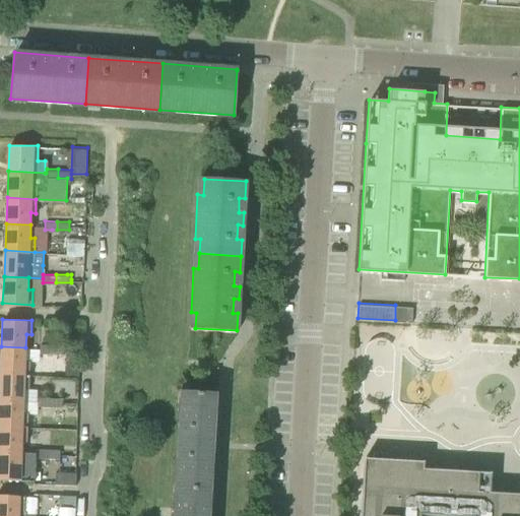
[(64,343),(64,344),(67,344),(68,333),(52,333),(52,342),(64,343)]
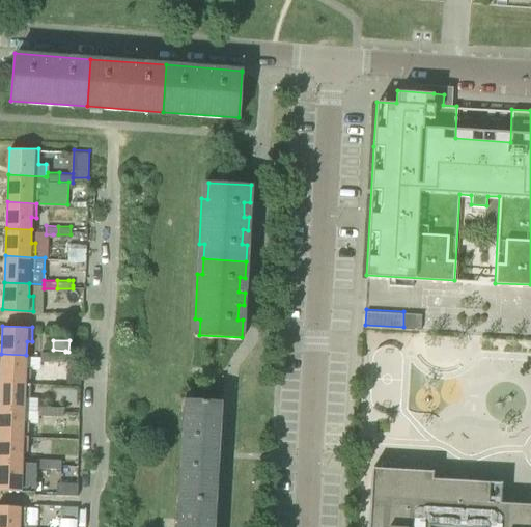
[(53,360),(53,350),(40,350),(40,355),(40,360),(53,360)]
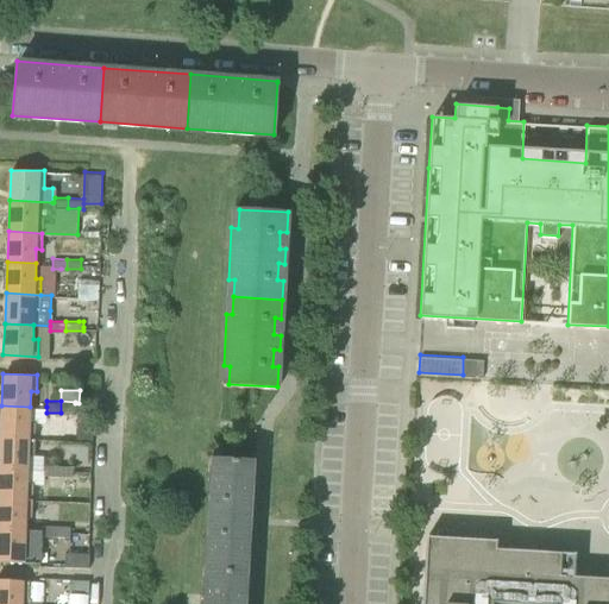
[(75,402),(61,401),(61,413),(75,413),(75,403),(75,402)]
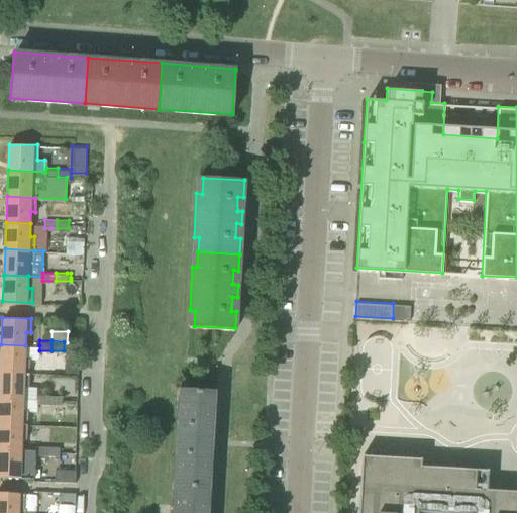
[(25,356),(25,345),(1,344),(0,369),(0,370),(29,372),(30,357),(30,356),(25,356)]
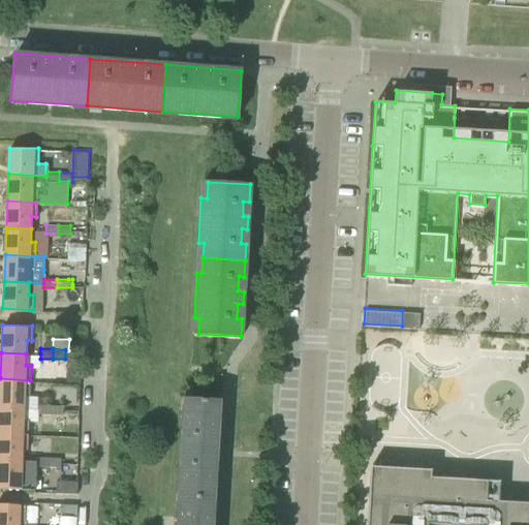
[(81,357),(67,356),(67,373),(80,374),(81,357)]
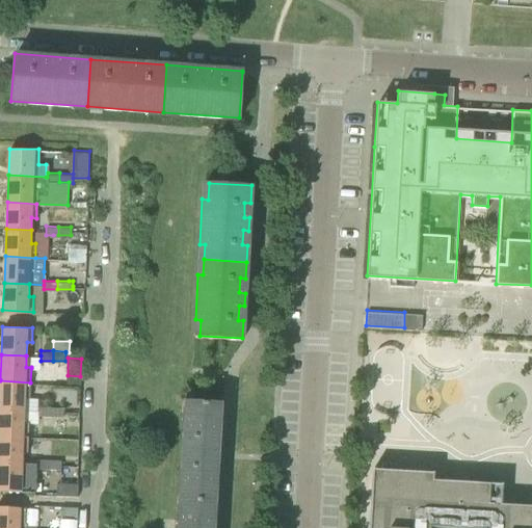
[(38,410),(38,404),(38,396),(30,396),(30,383),(0,380),(0,407),(38,410)]
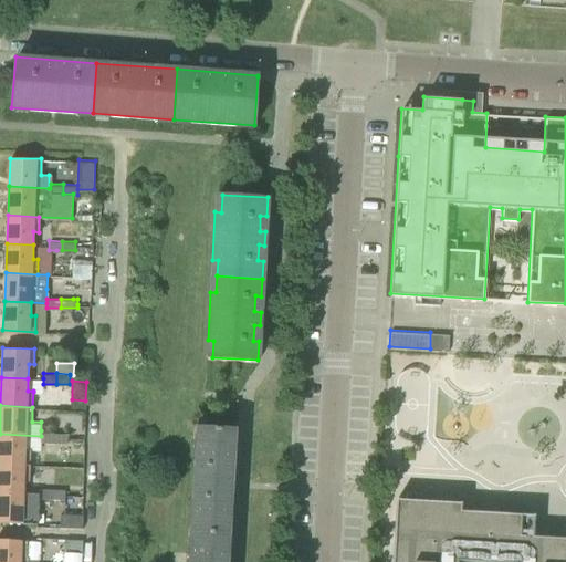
[(229,537),(234,428),(201,426),(199,460),(196,460),(194,497),(197,497),(195,534),(229,537)]
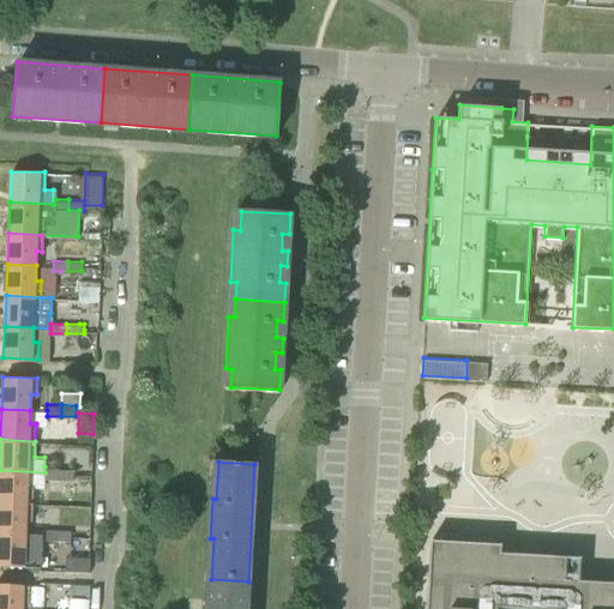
[(59,478),(59,468),(44,466),(44,472),(44,477),(59,478)]
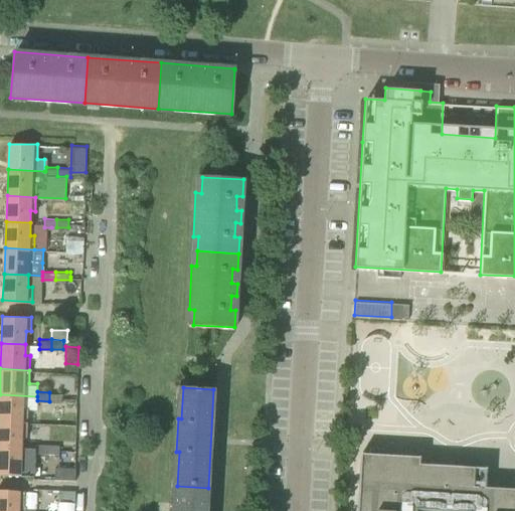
[(49,392),(49,401),(61,402),(62,392),(49,392)]
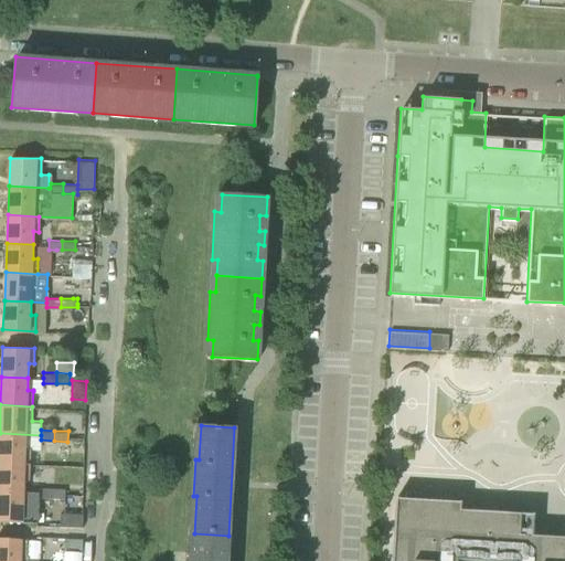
[(41,435),(0,433),(0,464),(30,466),(31,448),(41,448),(41,440),(41,435)]
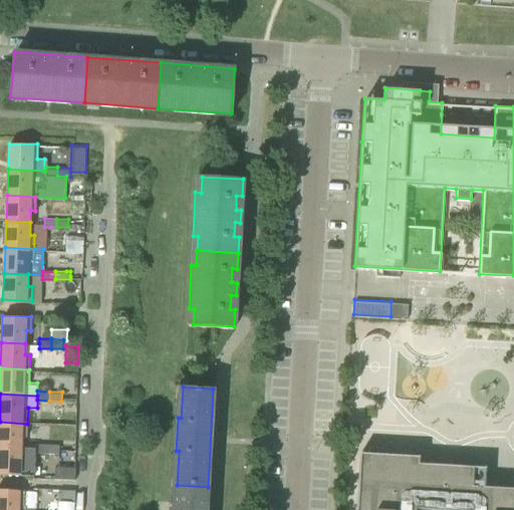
[(34,447),(22,447),(22,435),(27,435),(27,424),(0,422),(0,448),(34,450),(34,447)]
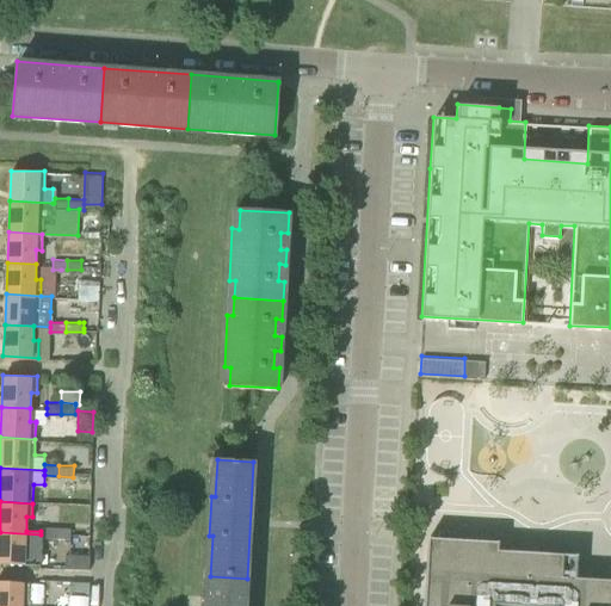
[(42,536),(56,537),(56,526),(42,525),(42,536)]
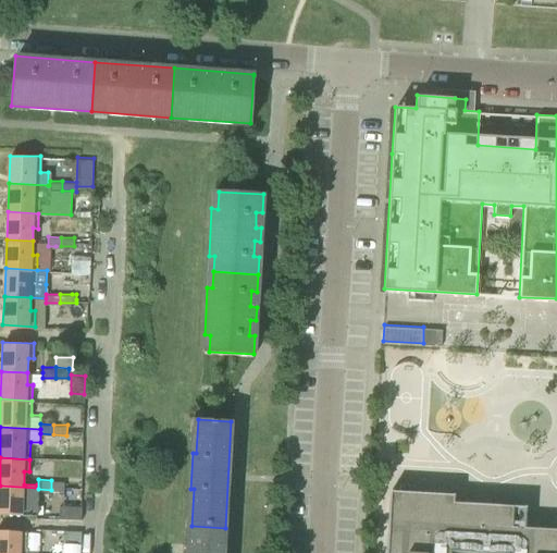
[(51,480),(51,490),(64,490),(64,480),(51,480)]
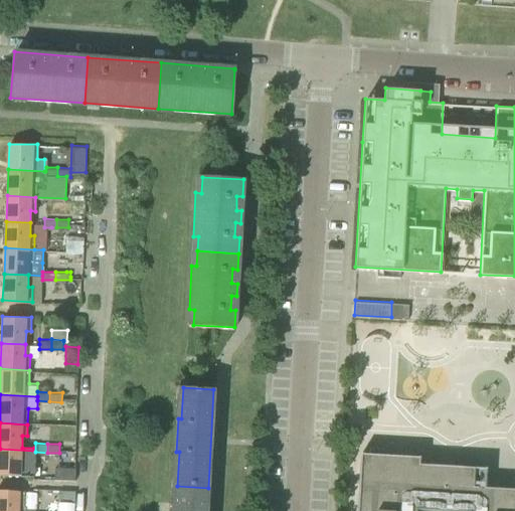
[(0,449),(0,473),(25,474),(34,474),(34,451),(0,449)]
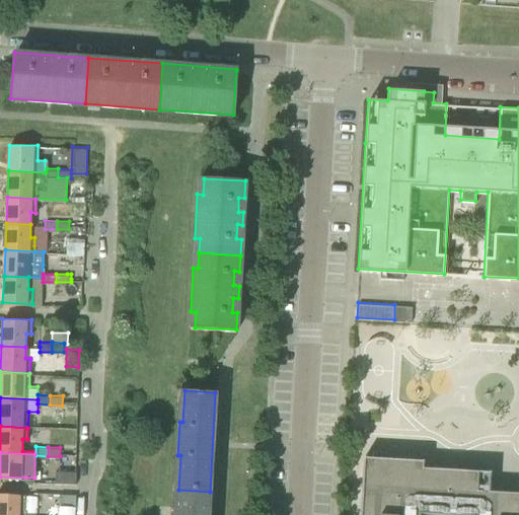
[(518,514),(518,491),(489,490),(489,488),(491,470),(423,466),(424,459),(364,455),(362,484),(374,485),(372,514),(518,514)]
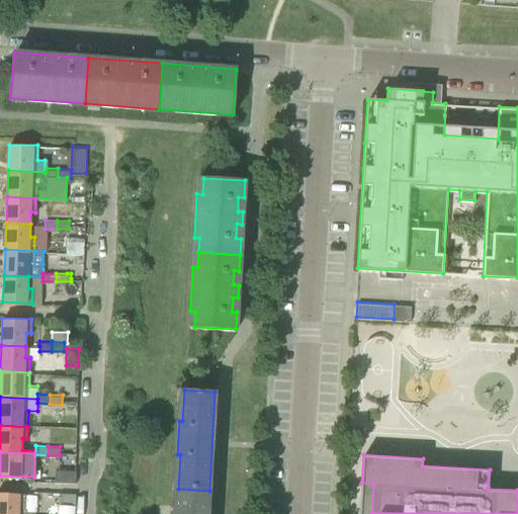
[(77,482),(77,469),(57,468),(57,481),(77,482)]
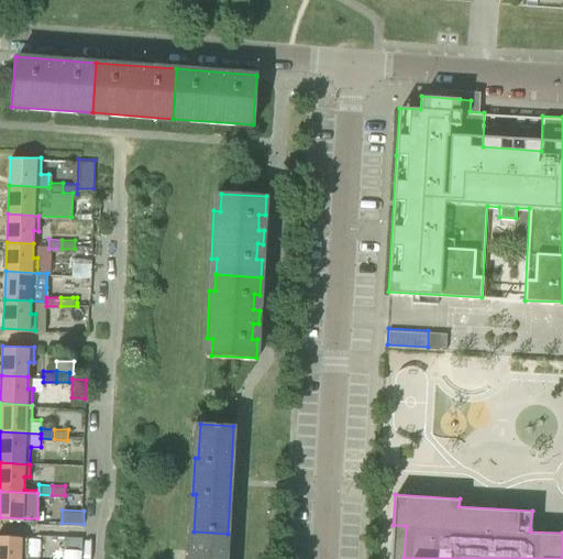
[(225,558),(228,534),(194,532),(191,558),(225,558)]
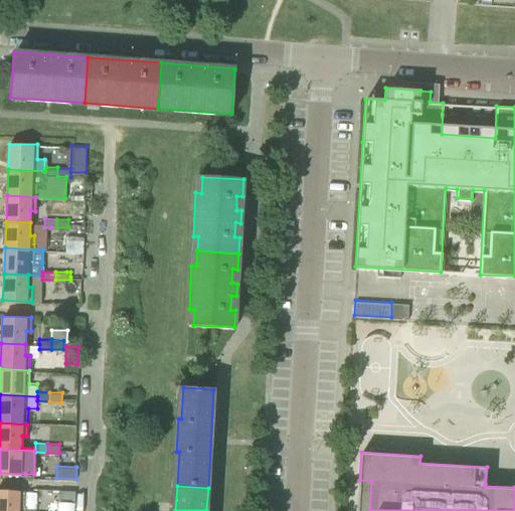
[(25,490),(0,489),(0,510),(19,510),(20,505),(24,505),(24,500),(25,490)]
